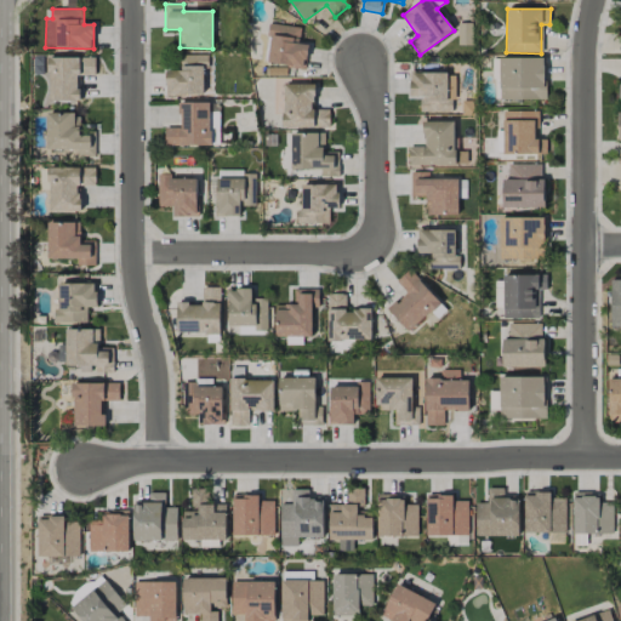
[(298,44),(301,28),(272,23),(266,62),(305,68),(308,45),(298,44)]
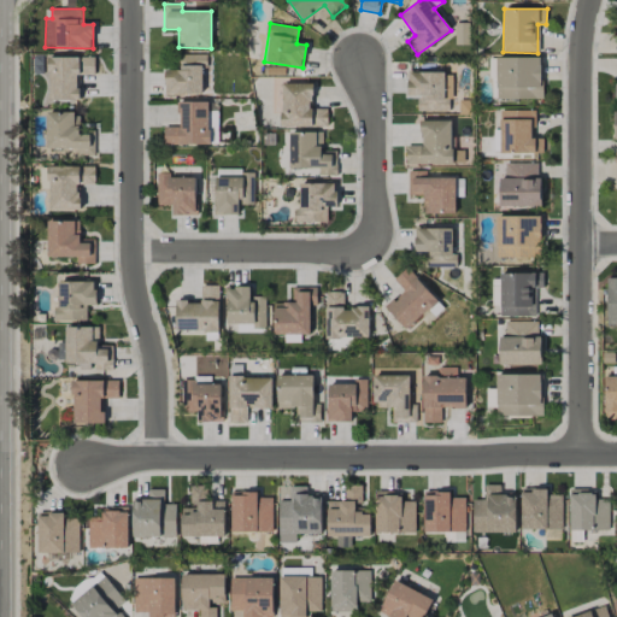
[(204,56),(176,54),(175,70),(165,70),(165,94),(204,95),(204,56)]
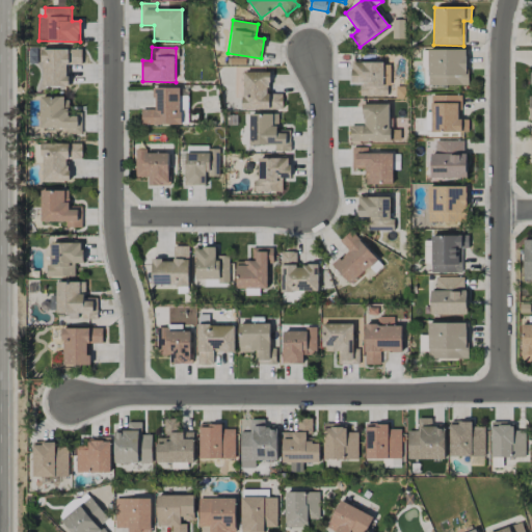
[(81,49),(43,50),(43,86),(68,86),(68,65),(82,64),(81,49)]
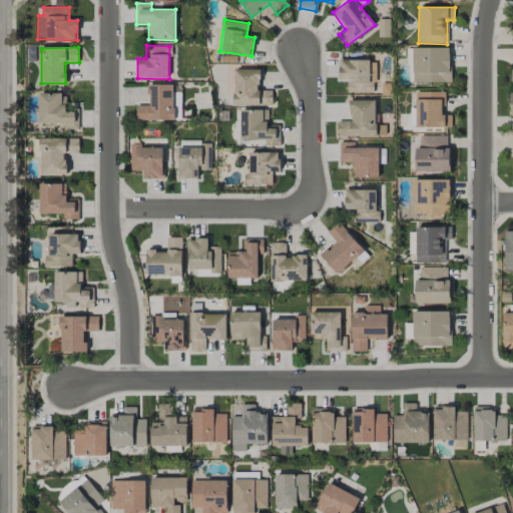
[(451,82),(450,47),(413,48),(413,82),(451,82)]
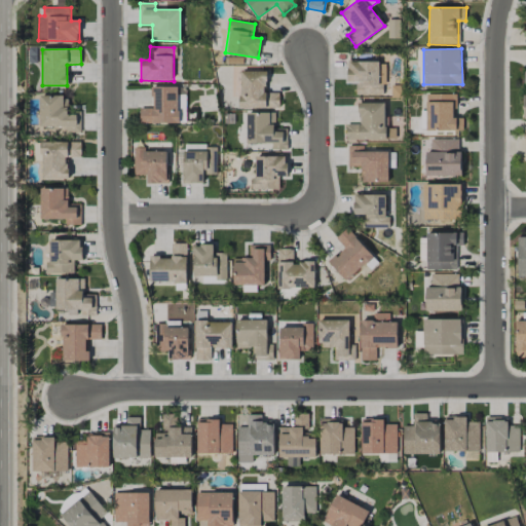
[(384,95),(385,62),(348,61),(347,83),(355,83),(355,95),(384,95)]
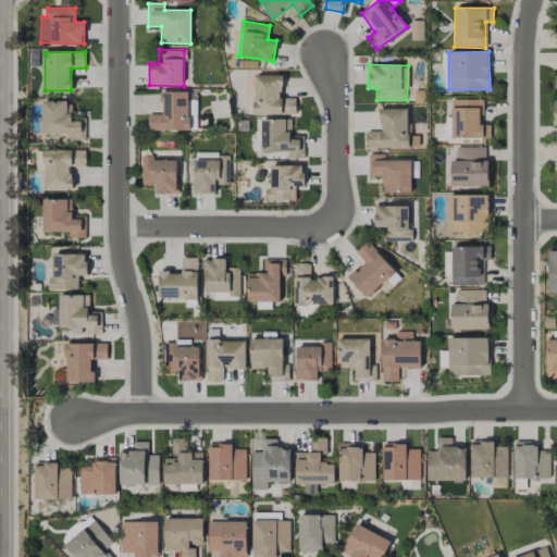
[(282,75),(255,75),(254,114),(295,115),(296,98),(282,98),(282,75)]
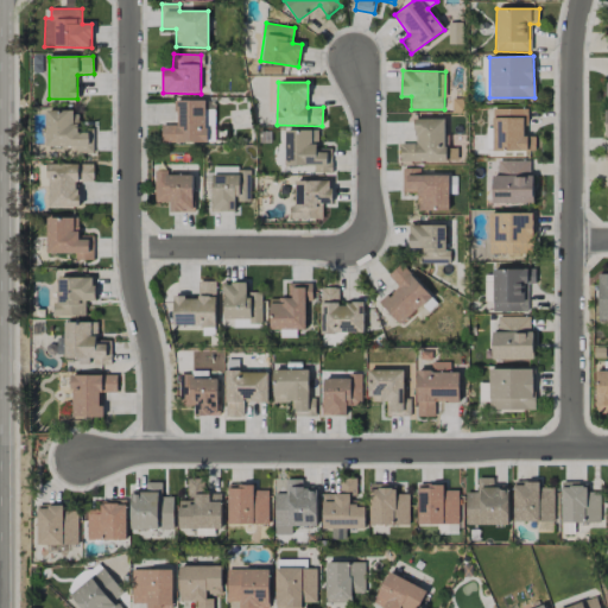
[(175,101),(176,125),(160,125),(162,143),(207,143),(206,100),(175,101)]
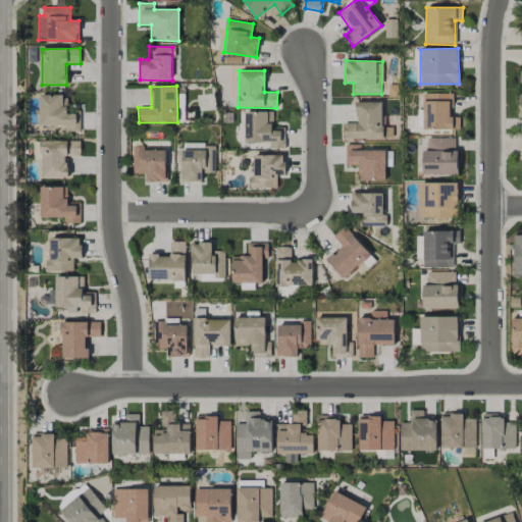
[(452,94),(423,93),(423,129),(459,129),(459,117),(452,117),(452,94)]
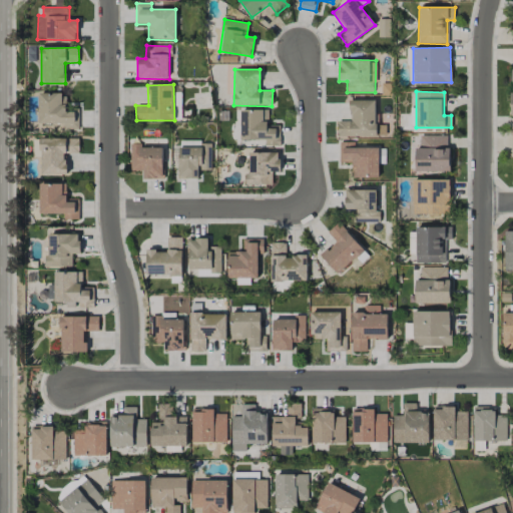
[(63,123),(63,129),(79,128),(78,111),(66,111),(66,93),(39,94),(40,123),(63,123)]
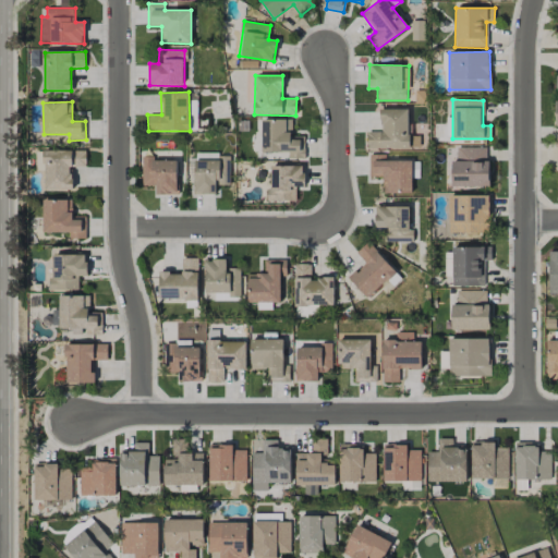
[(409,148),(408,109),(380,109),(380,132),(367,132),(367,149),(409,148)]
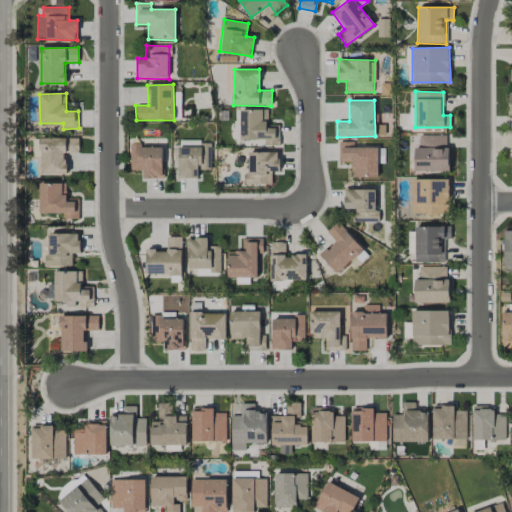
[(267,109),(239,110),(240,140),(264,139),(264,146),(280,145),(279,125),(268,125),(267,109)]
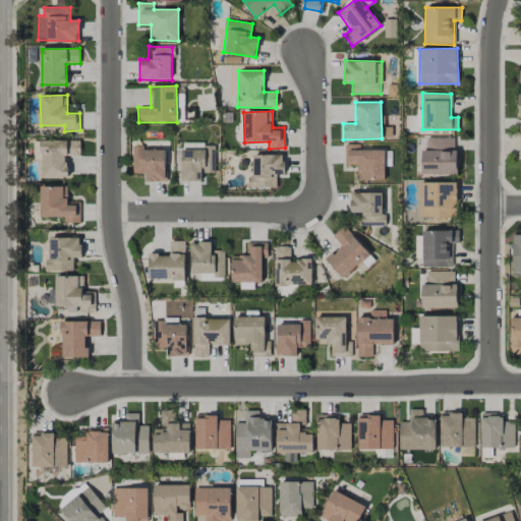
[(456,137),(426,138),(426,150),(421,150),(422,174),(456,174),(456,137)]
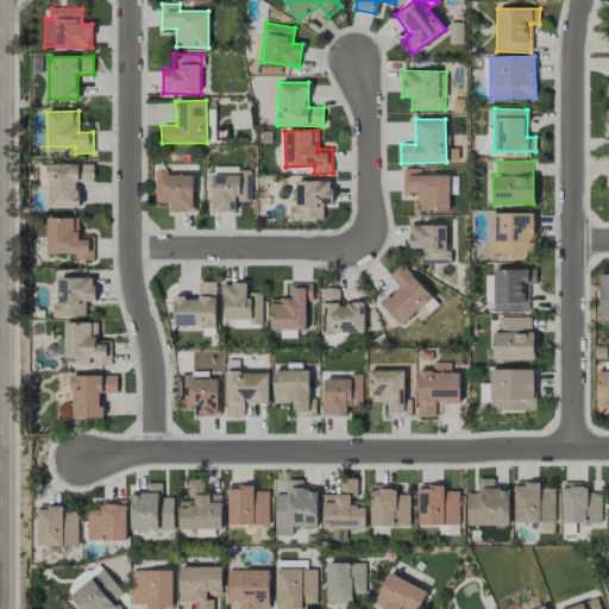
[(49,208),(79,208),(79,182),(94,182),(94,164),(49,164),(49,208)]
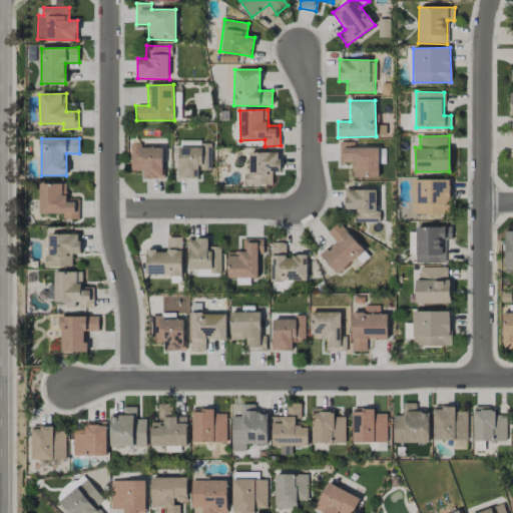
[(210,169),(211,142),(195,142),(195,146),(180,146),(179,178),(198,178),(198,169),(210,169)]
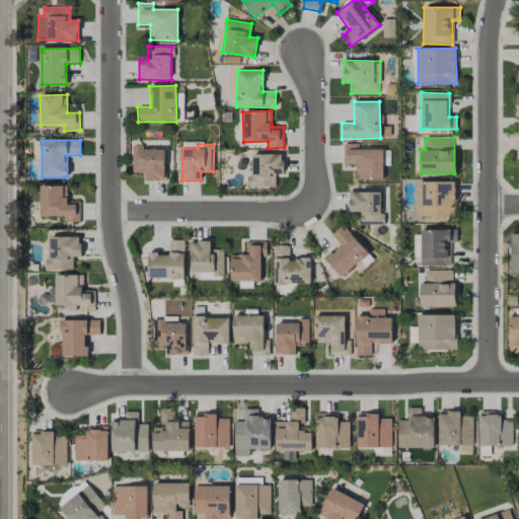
[(382,149),(358,149),(358,144),(343,144),(343,164),(357,164),(357,180),(383,179),(382,149)]
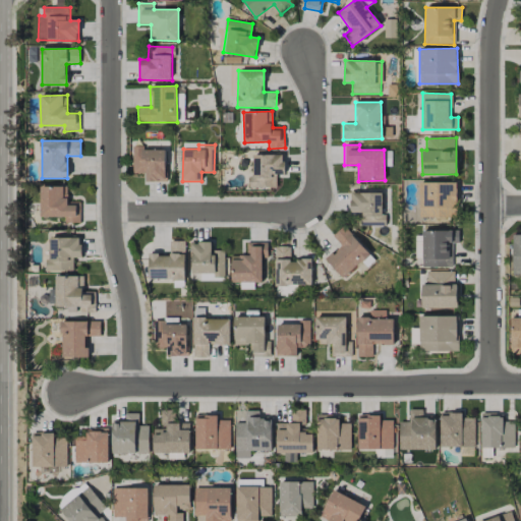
[(165,151),(142,150),(142,147),(133,147),(132,173),(146,173),(146,181),(165,181),(165,151)]
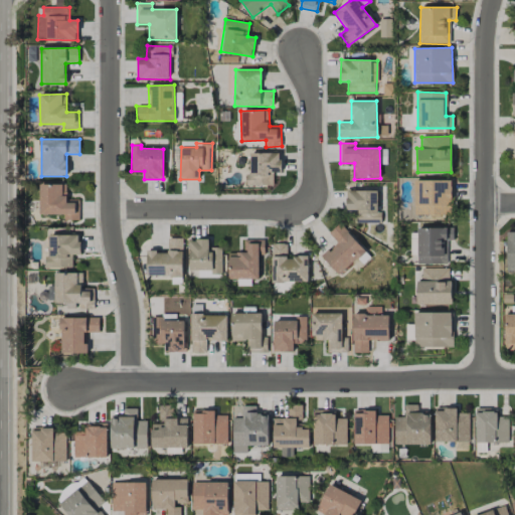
[(248,185),(273,186),(274,172),(281,172),(281,153),(248,153),(248,185)]
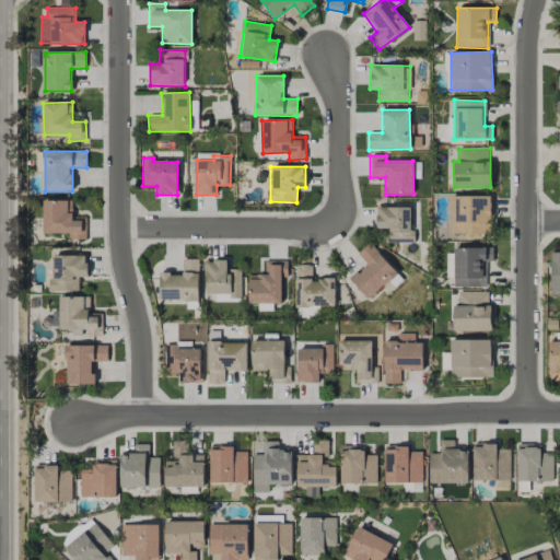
[(451,234),(491,233),(490,196),(451,197),(451,234)]
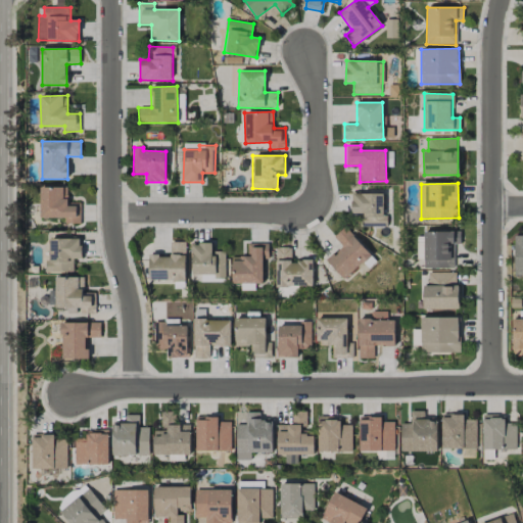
[(81,224),(81,203),(67,203),(67,187),(41,187),(40,218),(65,218),(65,224),(81,224)]
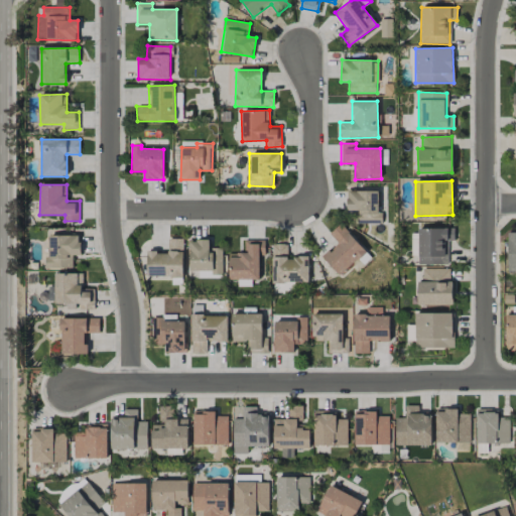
[(378,190),(347,190),(347,211),(357,211),(357,224),(382,224),(382,213),(378,213),(378,190)]
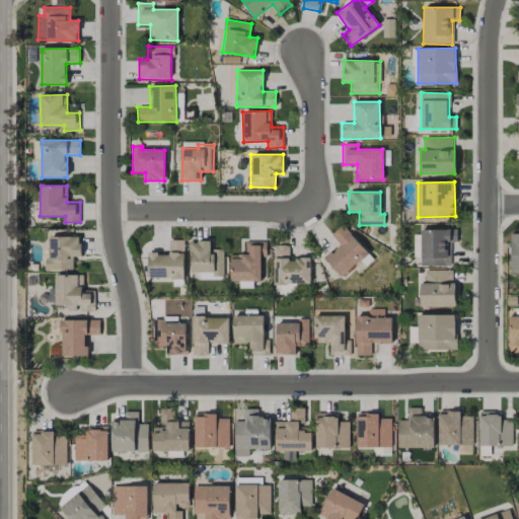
[(341,278),(368,253),(343,225),(330,235),(340,244),(324,258),(341,278)]
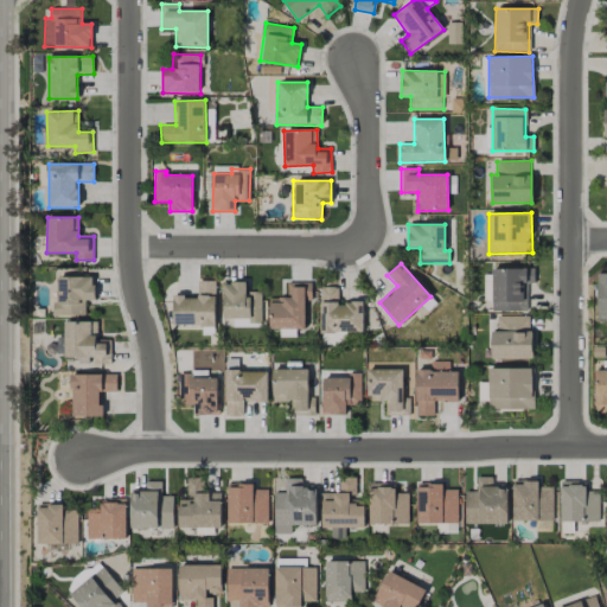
[(492,311),(526,312),(528,283),(534,283),(534,269),(492,268),(492,311)]
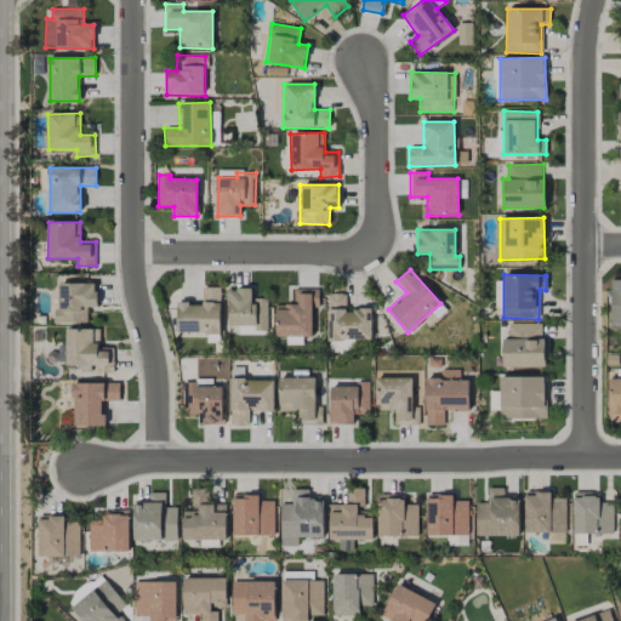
[(620,280),(610,281),(610,328),(620,326),(620,280)]
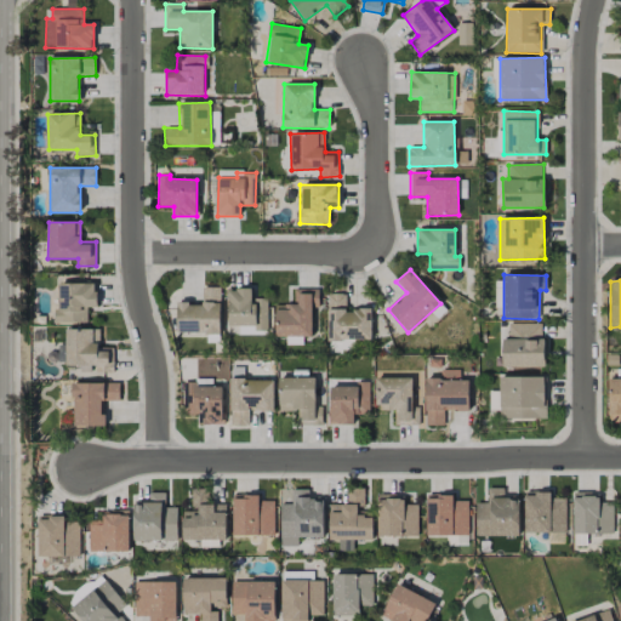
[(96,307),(97,283),(60,283),(60,295),(53,295),(53,323),(87,323),(87,307),(96,307)]
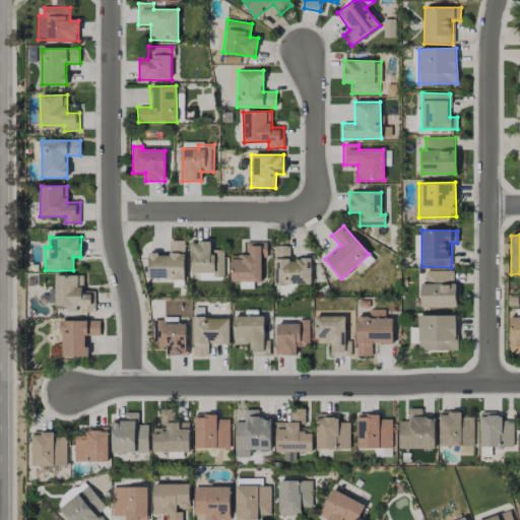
[(170,241),(170,253),(148,254),(148,279),(185,279),(184,241),(170,241)]
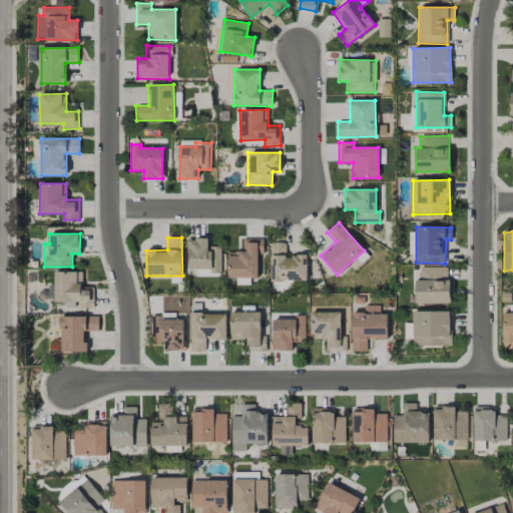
[(220,276),(220,246),(207,246),(207,238),(188,237),(188,270),(197,270),(197,275),(220,276)]
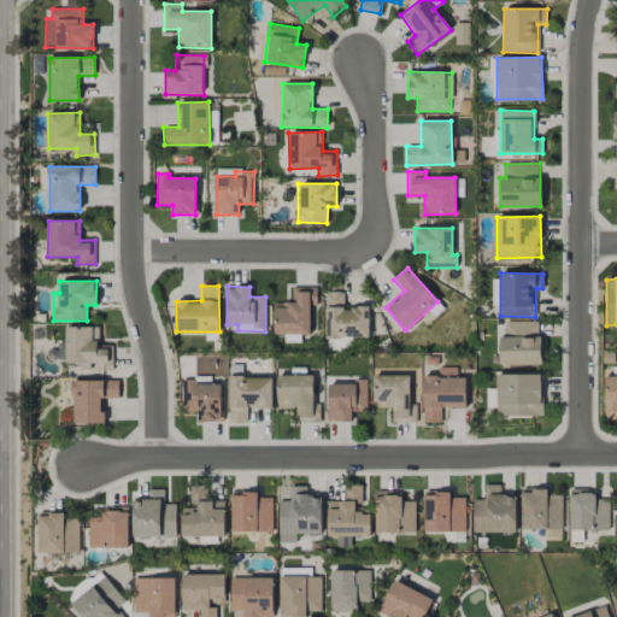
[(274,334),(310,334),(310,306),(317,305),(316,287),(292,287),(292,304),(274,305),(274,334)]
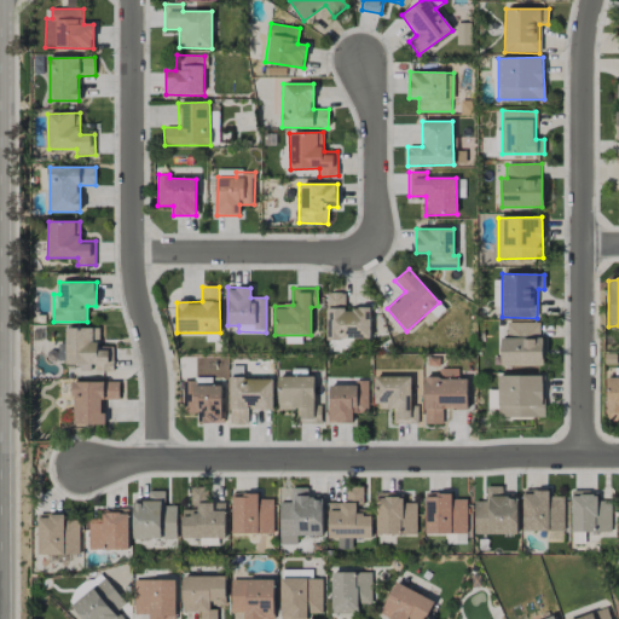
[(370,308),(345,308),(345,293),(327,294),(327,340),(370,339),(370,308)]
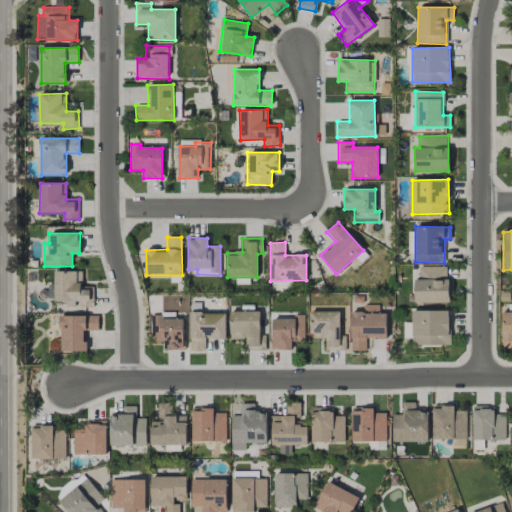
[(415,303),(449,303),(448,267),(419,267),(419,279),(414,279),(415,303)]
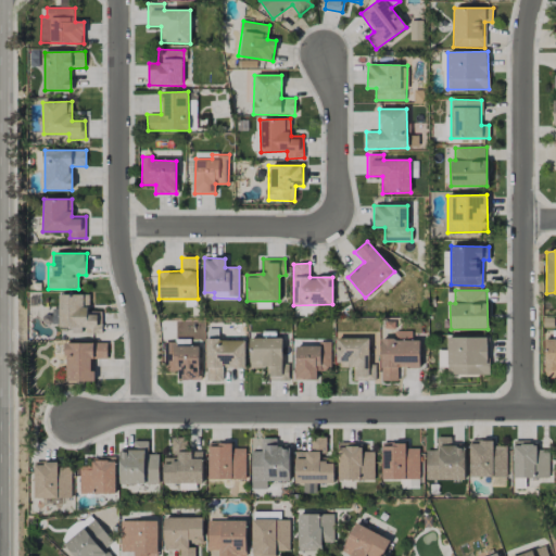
[(58,295),(60,327),(72,327),(72,335),(102,333),(101,311),(85,312),(85,294),(58,295)]
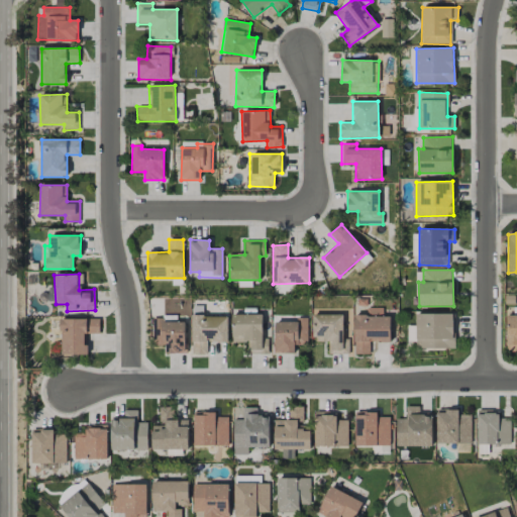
[(516,307),(514,307),(514,315),(507,315),(507,350),(516,349),(516,307)]
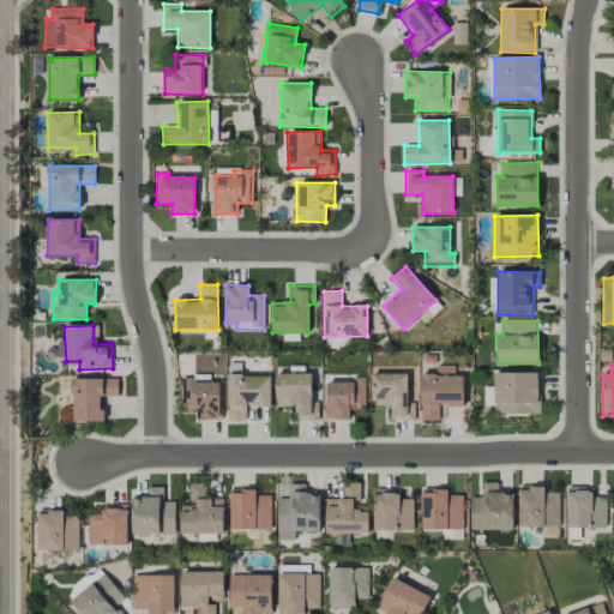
[(421,374),(421,421),(439,421),(439,407),(464,405),(463,377),(455,377),(455,366),(435,366),(435,373),(421,374)]
